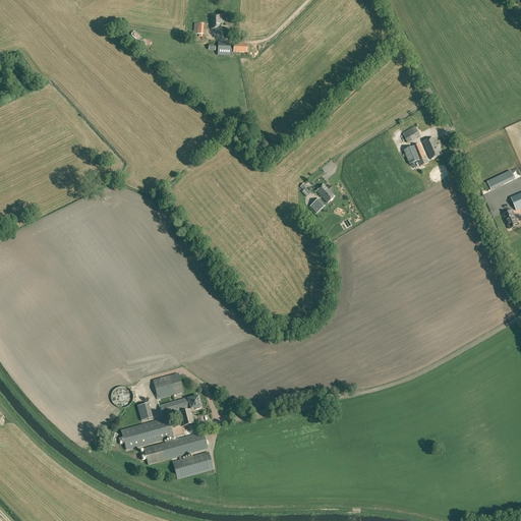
[(221,25),(222,25),(222,16),(211,16),(211,30),(221,30),(221,25)]
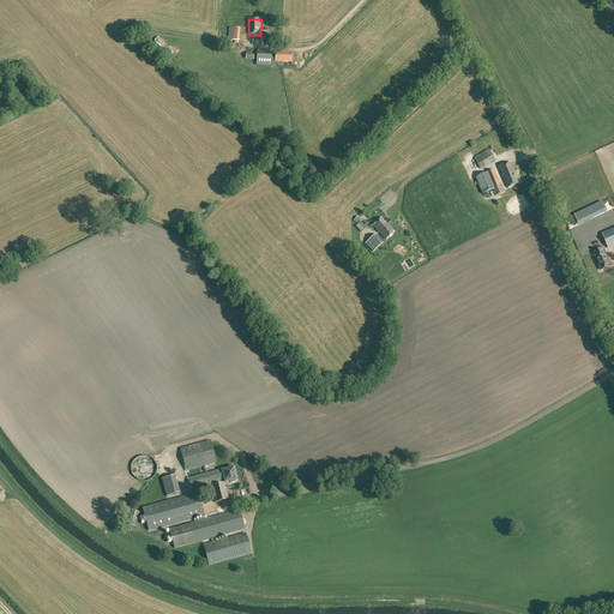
[(240,29),(234,28),(229,28),(228,40),(233,40),(240,41),(240,29)]
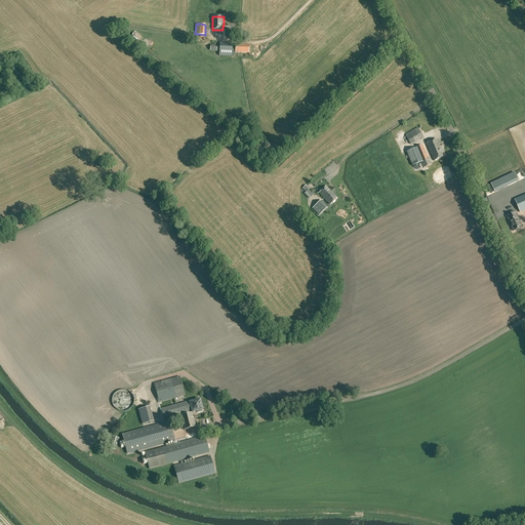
[(219,55),(232,56),(232,44),(219,43),(219,55)]
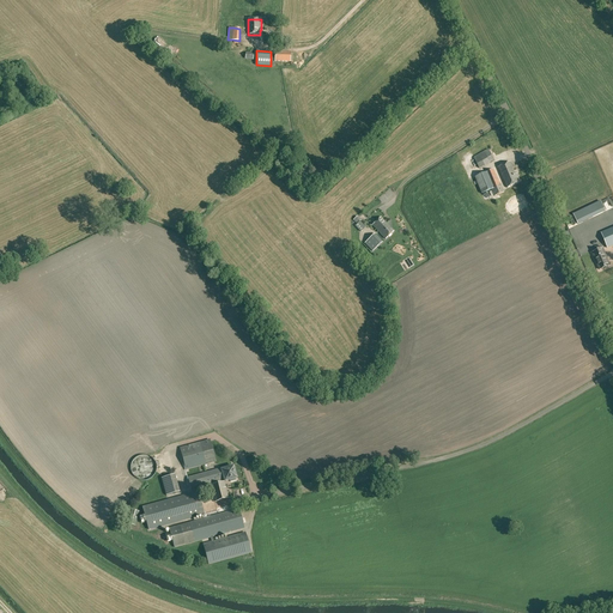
[(290,62),(291,53),(275,52),(274,61),(290,62)]
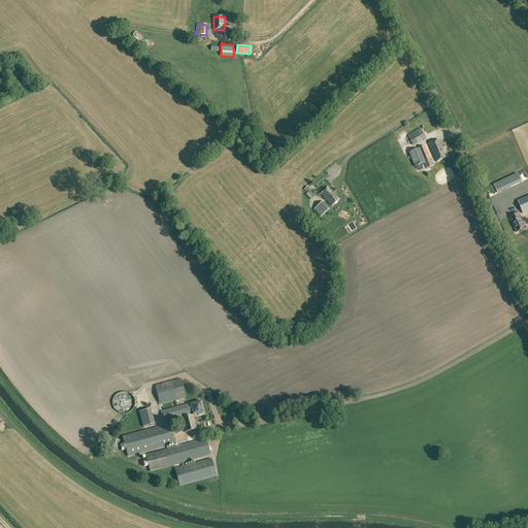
[(426,135),(414,140),(415,144),(428,139),(426,135)]
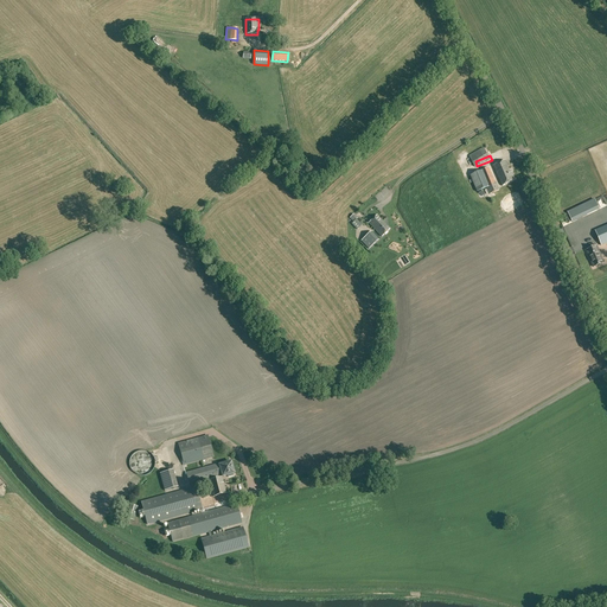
[(509,170),(506,164),(505,161),(493,166),(499,178),(502,186),(516,180),(512,172),(511,173),(509,170)]
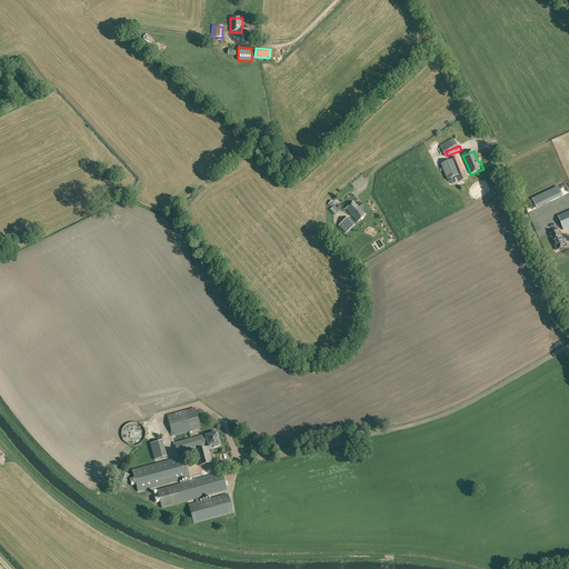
[(441,165),(447,179),(447,180),(448,180),(457,177),(459,182),(468,178),(465,170),(463,170),(458,157),(441,165)]
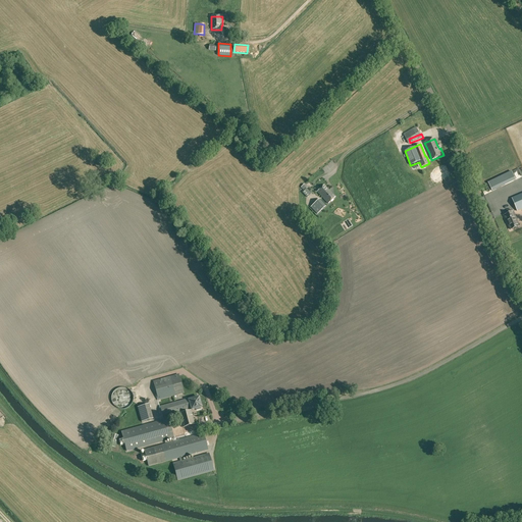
[(504,176),(488,184),(492,193),(508,185),(504,176)]
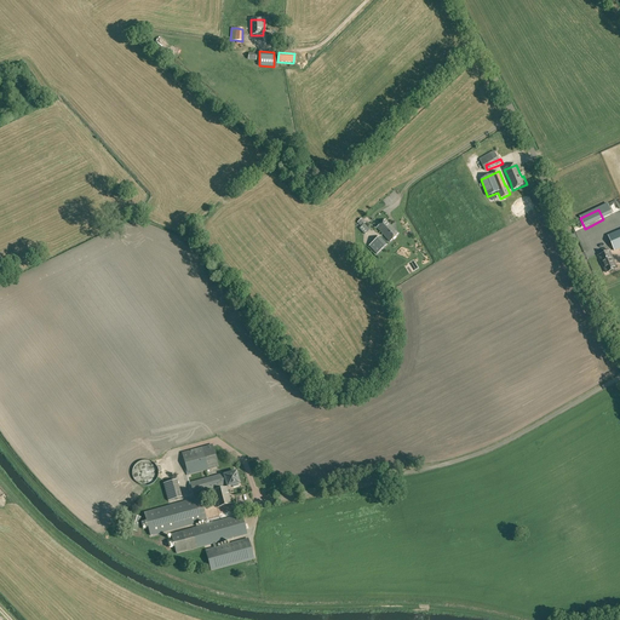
[(385,220),(377,228),(390,242),(399,234),(385,220)]
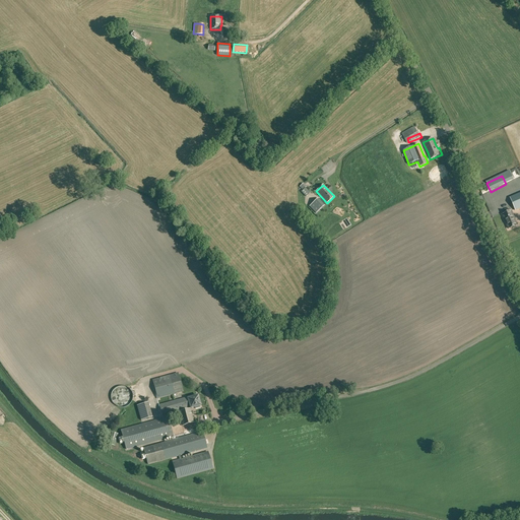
[(305,188),(301,192),(306,197),(310,193),(305,188)]
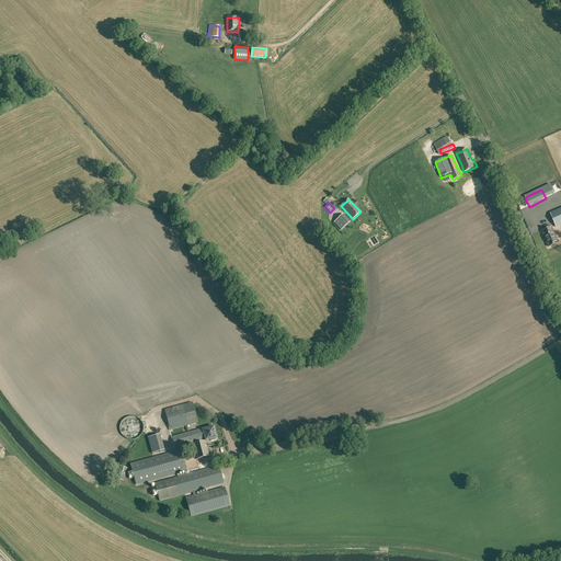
[(560,225),(560,208),(550,214),(556,227),(560,225)]
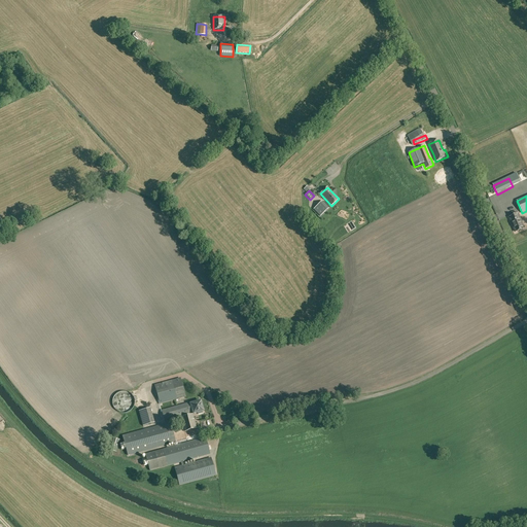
[(322,201),(315,208),(321,215),(328,208),(322,201)]
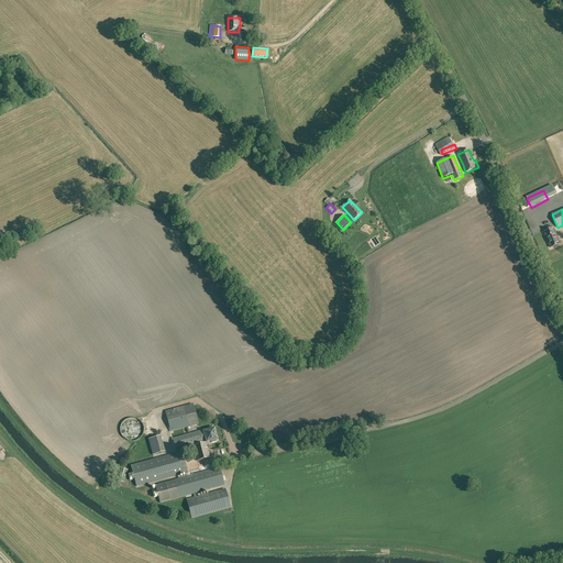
[(551,247),(560,243),(554,228),(544,232),(551,247)]
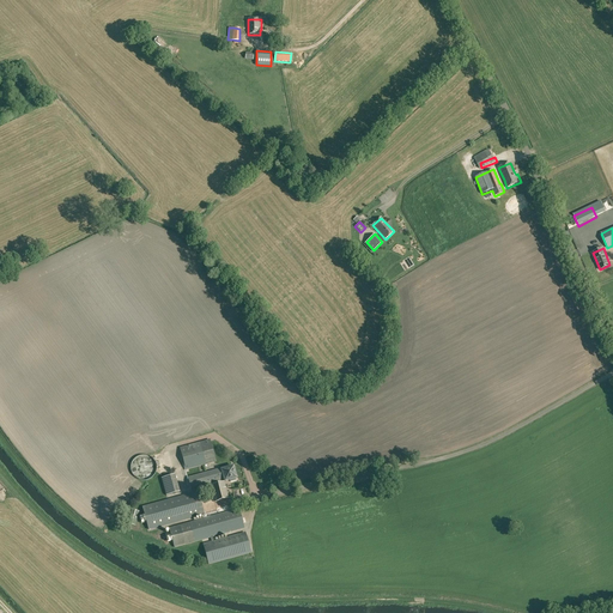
[(186,471),(217,462),(210,439),(180,448),(186,471)]
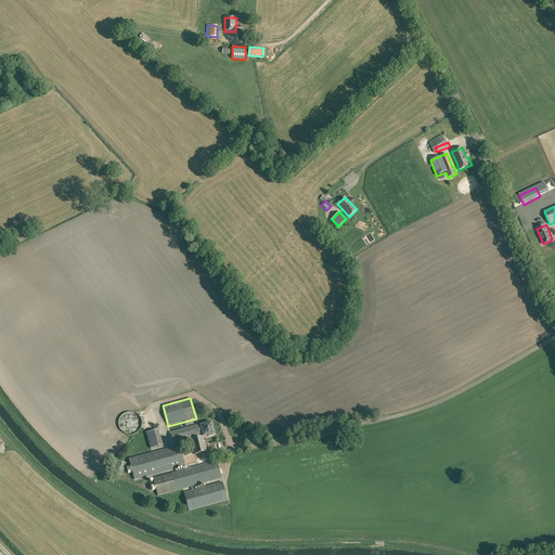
[(217,416),(220,415),(221,422),(224,421),(222,407),(216,408),(217,416)]
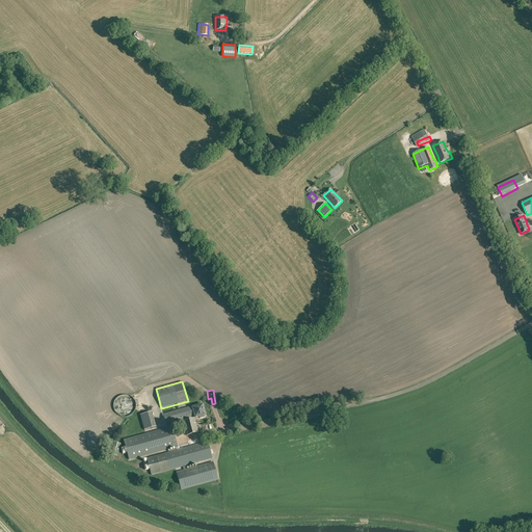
[(206,416),(203,403),(191,407),(191,406),(163,415),(165,424),(184,419),(185,421),(182,422),(186,435),(198,432),(194,419),(206,416)]
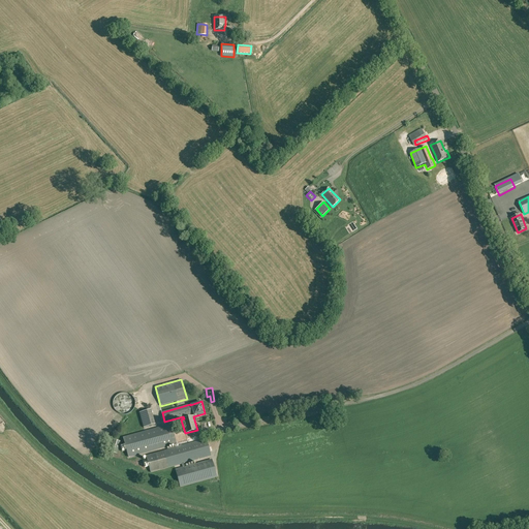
[(142,411),(145,427),(157,425),(154,409),(142,411)]
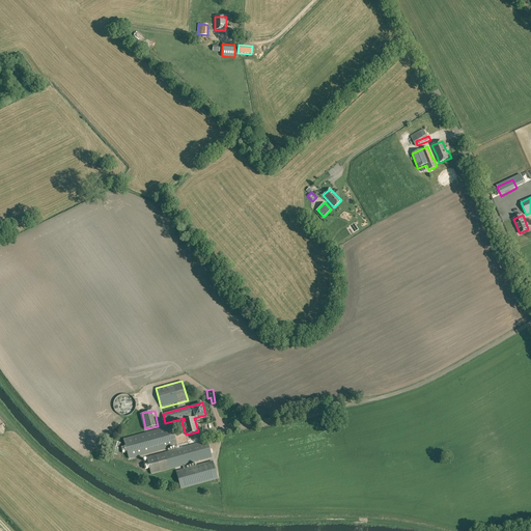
[(171,426),(162,429),(123,439),(126,447),(121,448),(122,453),(128,452),(130,458),(167,449),(176,446),(175,445),(175,444),(171,426)]
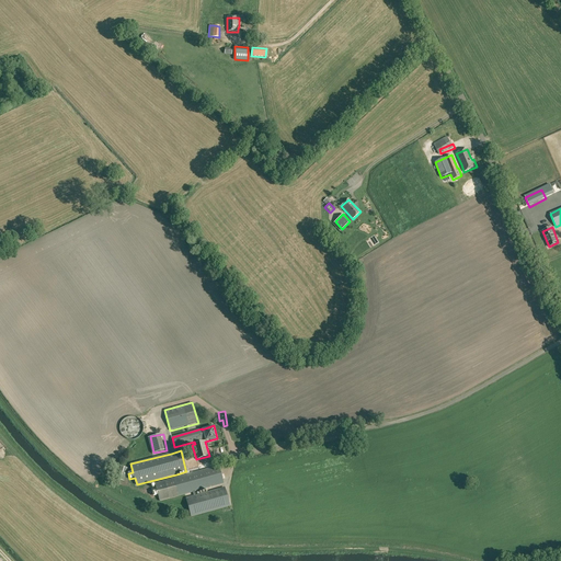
[(124,481),(127,468),(121,466),(117,479),(124,481)]
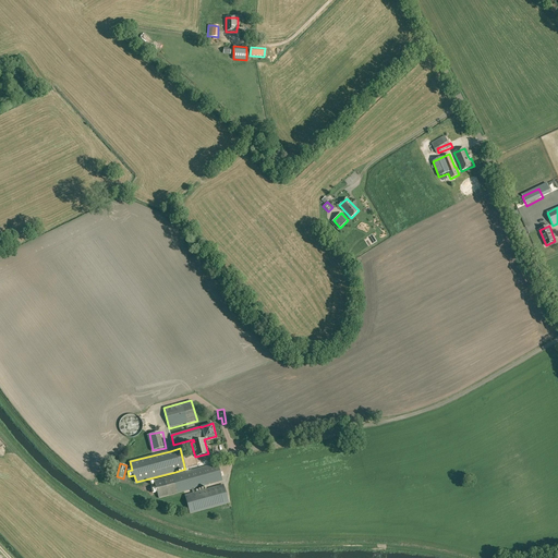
[(196,493),(195,488),(222,481),(218,463),(155,481),(160,498),(193,489),(194,493),(186,495),(191,513),(229,504),(223,485),(196,493)]
